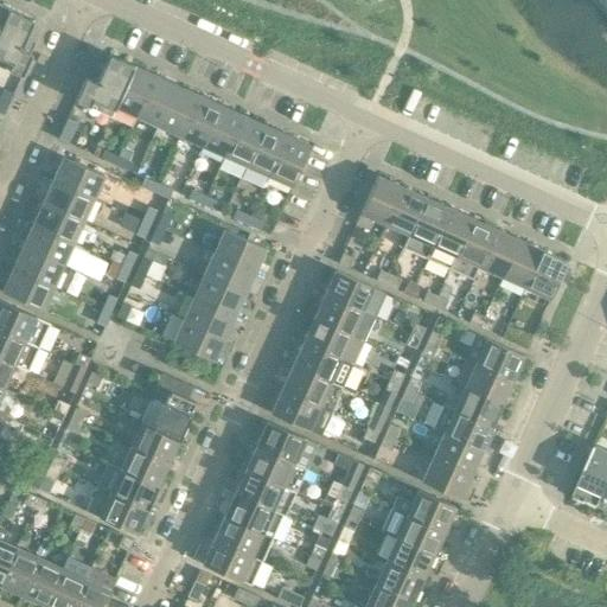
[(8,10),(0,27),(0,58),(11,63),(7,70),(20,76),(31,53),(20,49),(32,20),(8,10)]
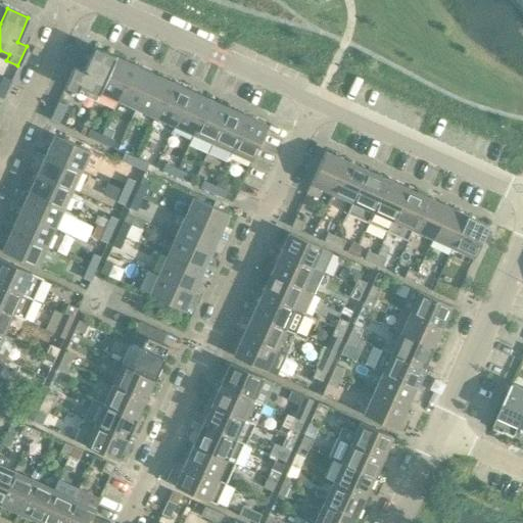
[(98,92),(114,56),(93,47),(83,72),(74,67),(64,87),(76,92),(79,86),(97,94),(98,92)]
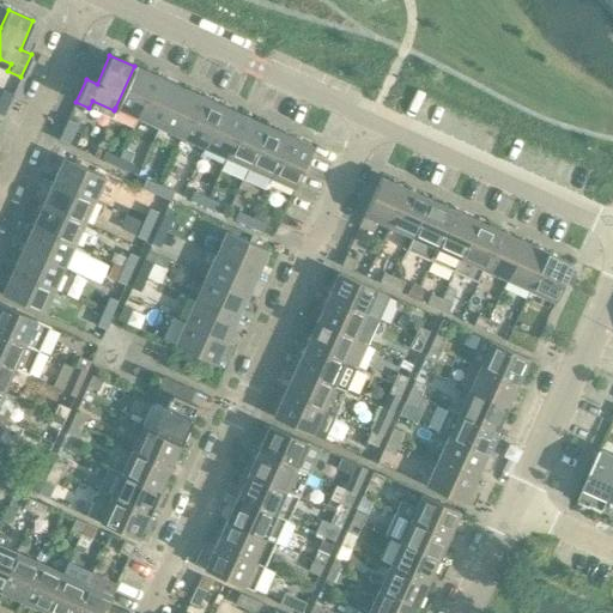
[(138,117),(157,77),(134,66),(115,108),(138,117)]
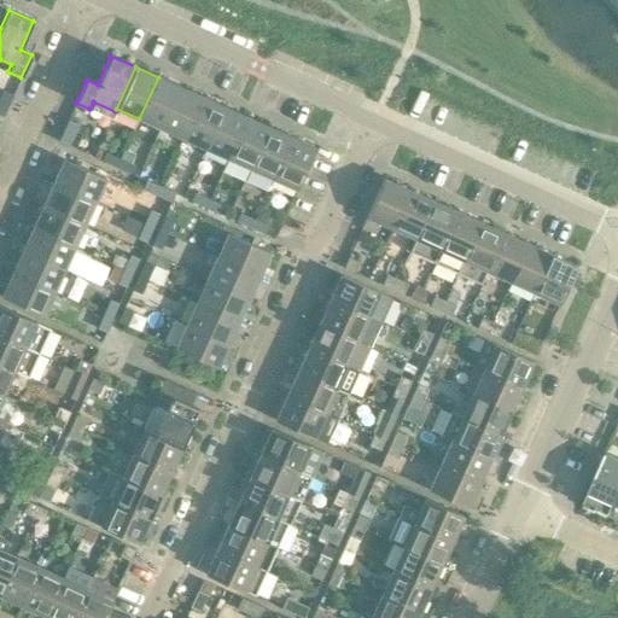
[(162,129),(180,87),(158,77),(139,118),(162,129)]
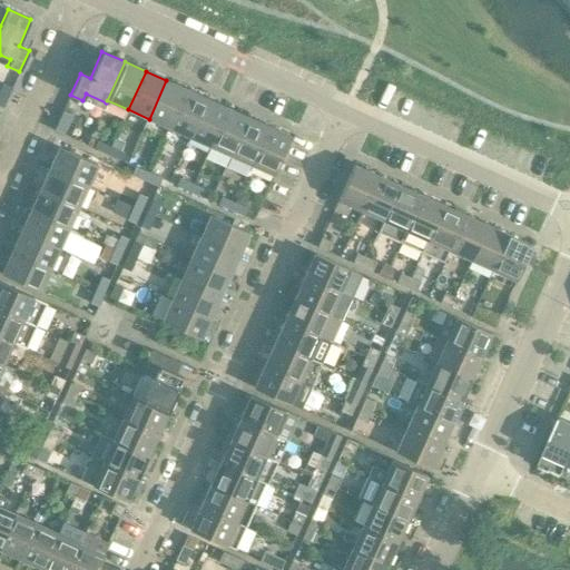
[(169,128),(187,89),(166,80),(149,119),(169,128)]
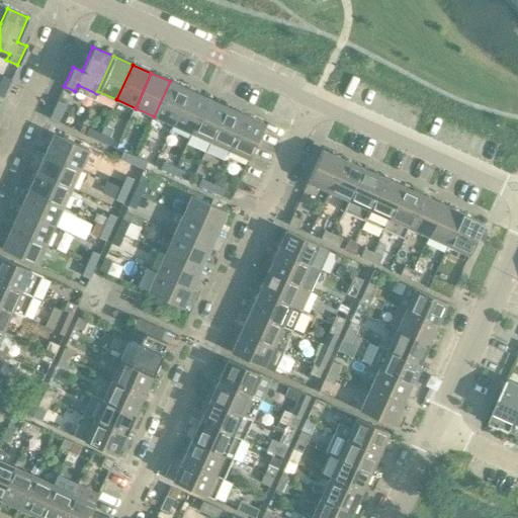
[(11,80),(2,76),(0,81),(0,96),(3,97),(11,80)]
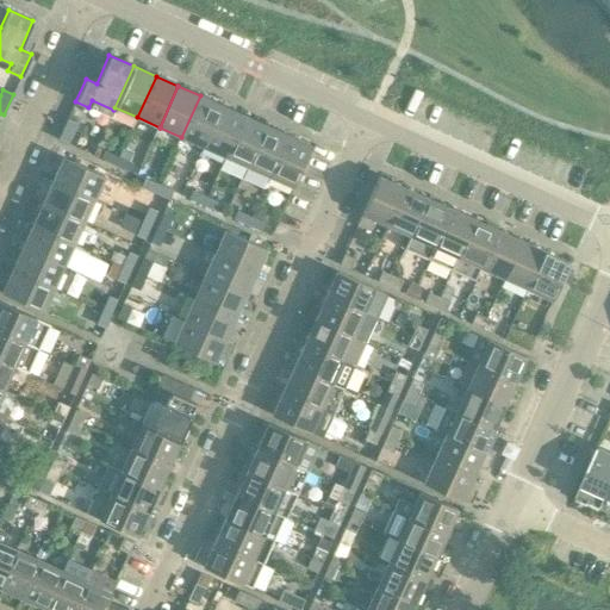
[(204,148),(222,106),(200,95),(181,137),(204,148)]
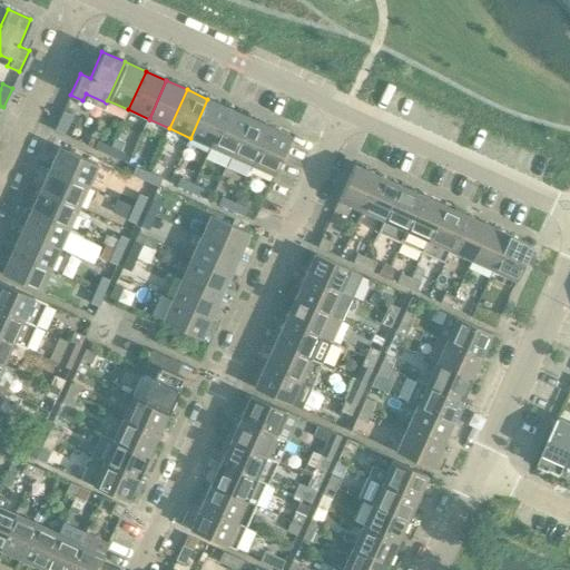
[(210,147),(228,108),(207,99),(190,138),(210,147)]
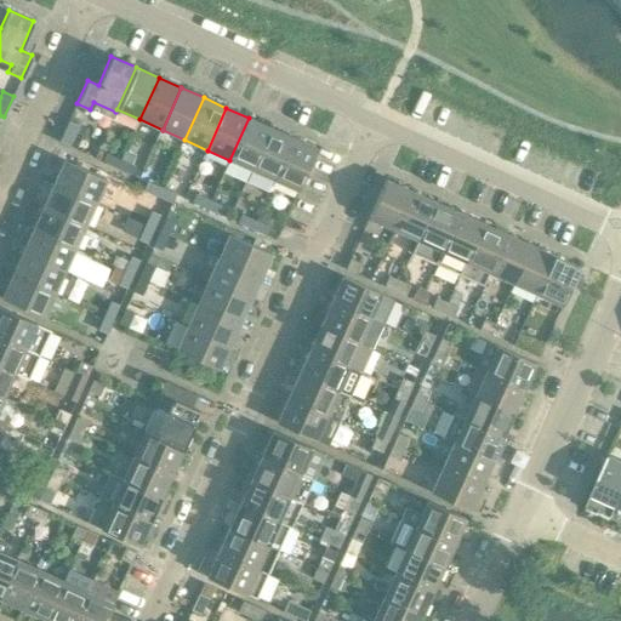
[(252,170),(272,129),(249,118),(229,160),(252,170)]
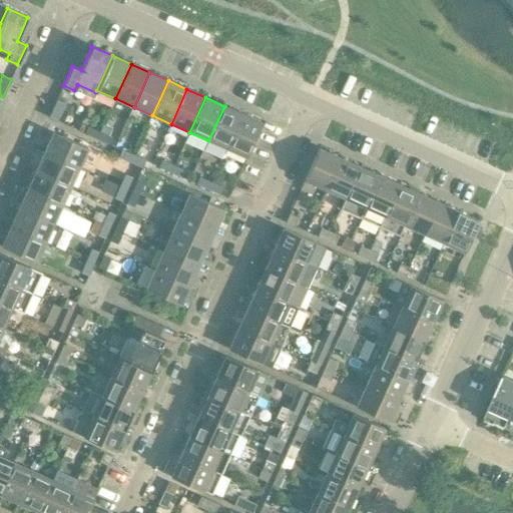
[(57,121),(65,103),(56,99),(48,117),(57,121)]
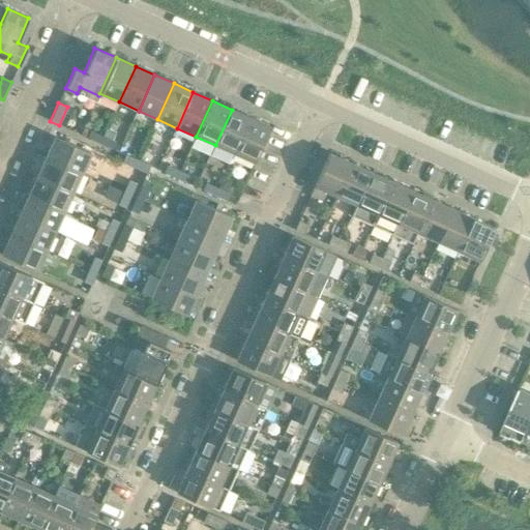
[(234,154),(251,118),(232,110),(215,145),(234,154)]
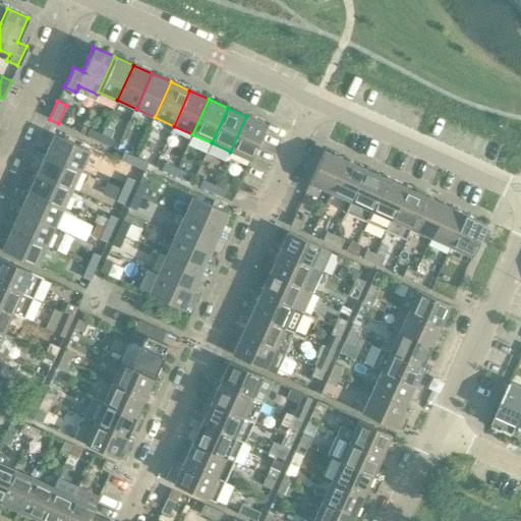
[(249,160),(266,124),(246,116),(230,152),(249,160)]
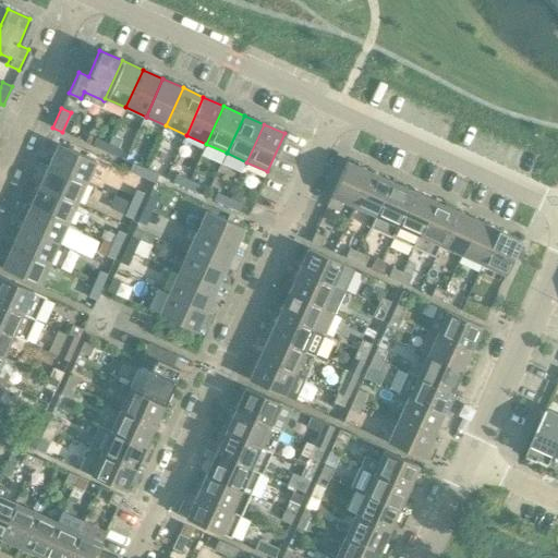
[(93,145),(105,150),(108,143),(96,137),(93,145)]
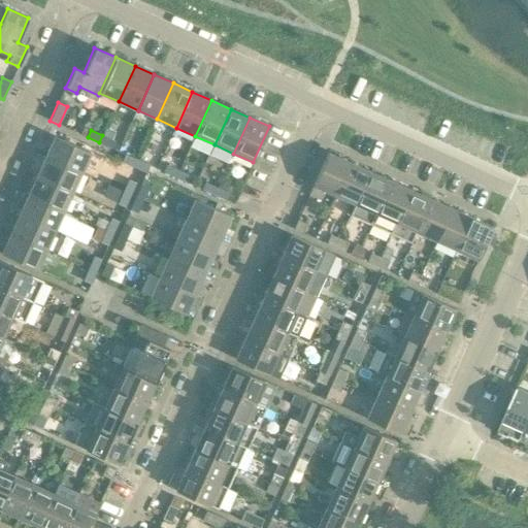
[(102,135),(99,142),(110,147),(113,140),(102,135)]
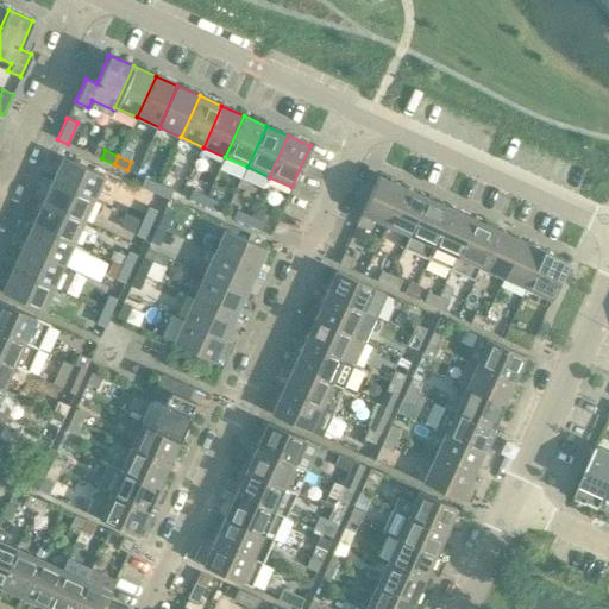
[(93,199),(104,176),(63,157),(52,180),(93,199)]
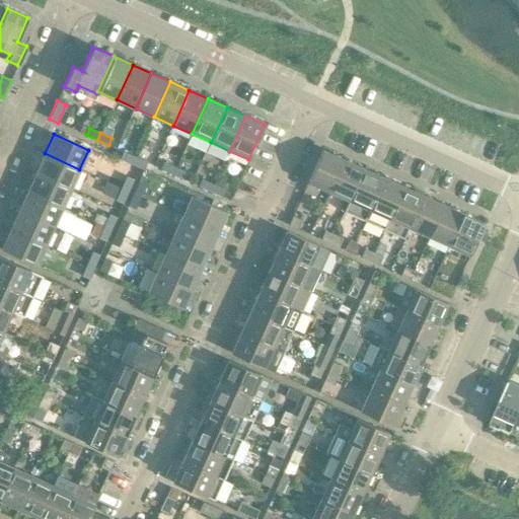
[(322,150),(308,182),(328,192),(343,159),(322,150)]
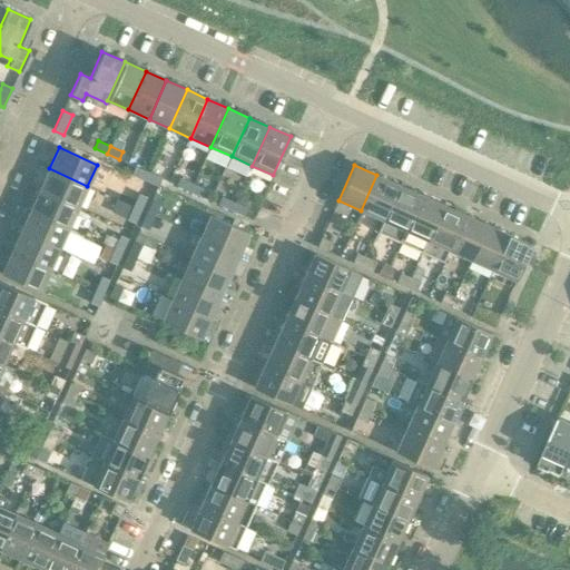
[(131,175),(145,182),(148,173),(136,166),(131,175)]
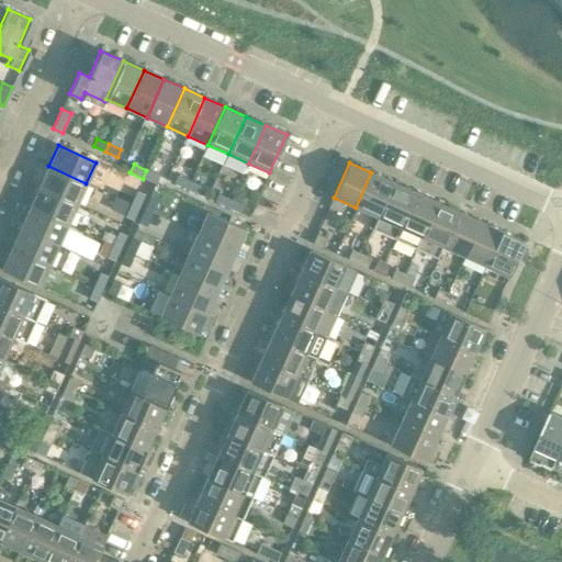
[(77,204),(86,183),(48,166),(38,187),(77,204)]
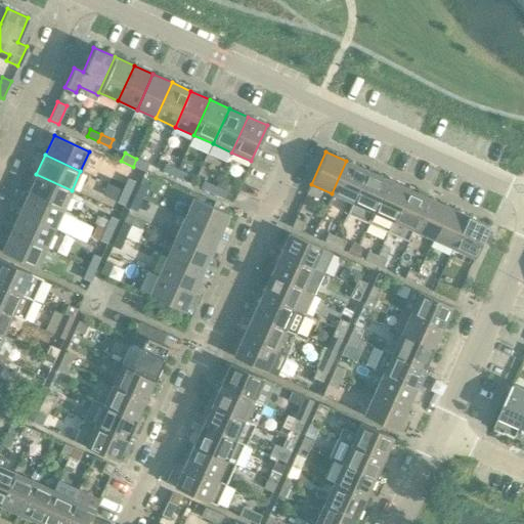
[(136,159),(133,167),(145,172),(148,164),(136,159)]
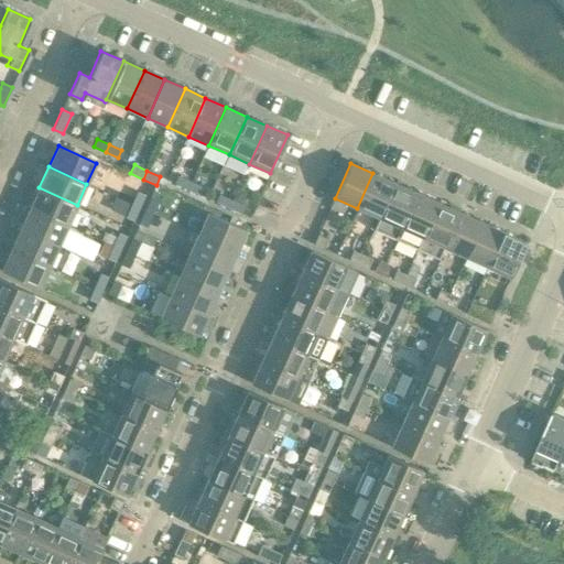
[(379,218),(394,183),(372,173),(357,208),(379,218)]
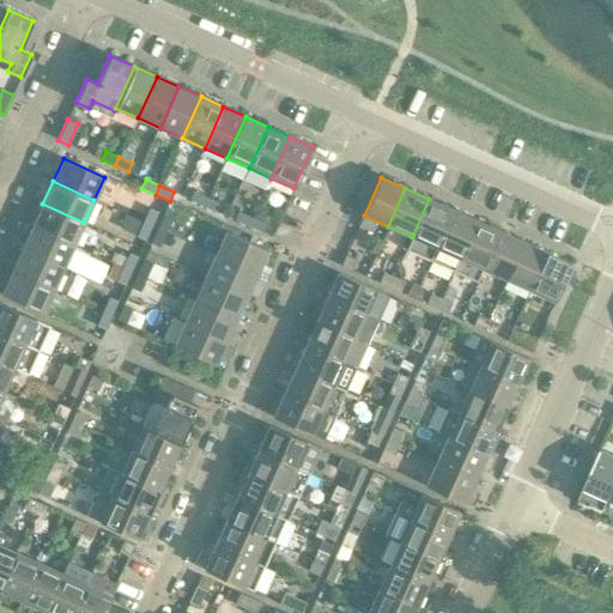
[(189,200),(204,206),(208,198),(194,190),(189,200)]
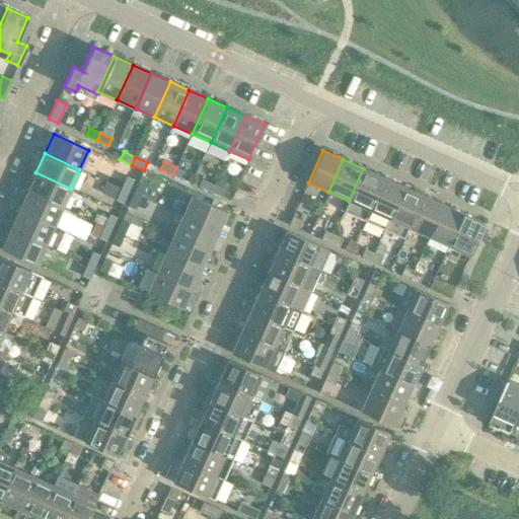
[(176,167),(172,174),(184,180),(188,172),(176,167)]
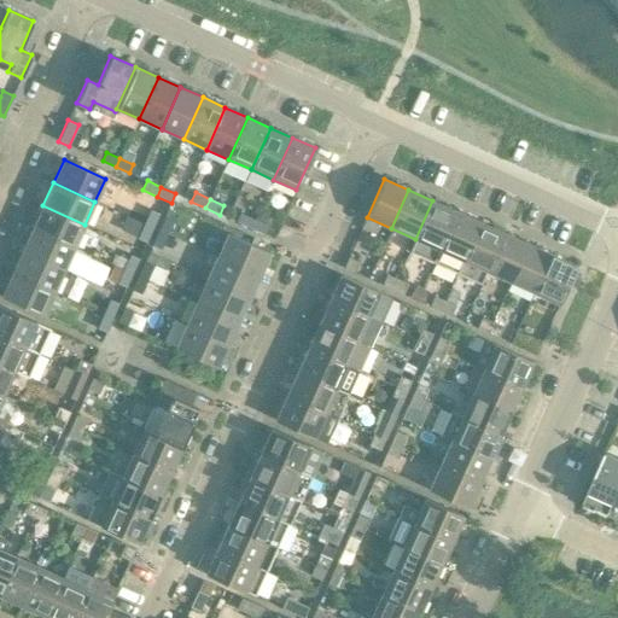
[(433,263),(456,211),(432,200),(415,239),(409,252),(433,263)]
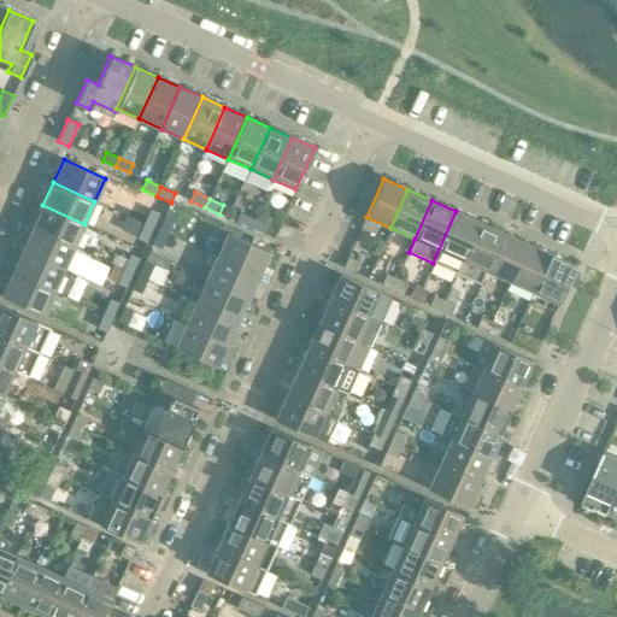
[(74,246),(84,224),(42,205),(33,228),(74,246)]
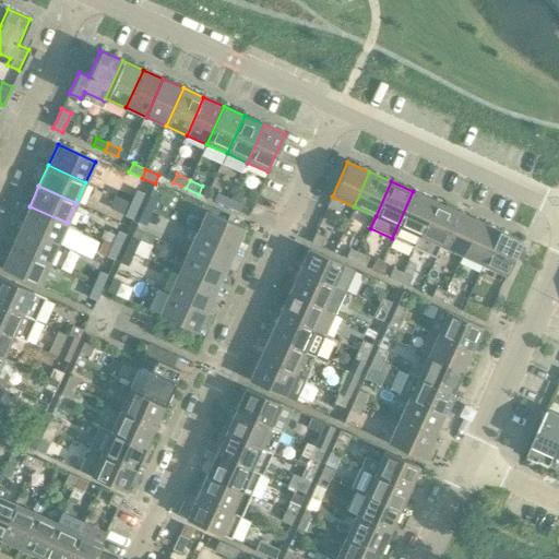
[(144,193),(135,190),(130,202),(139,206),(144,193)]
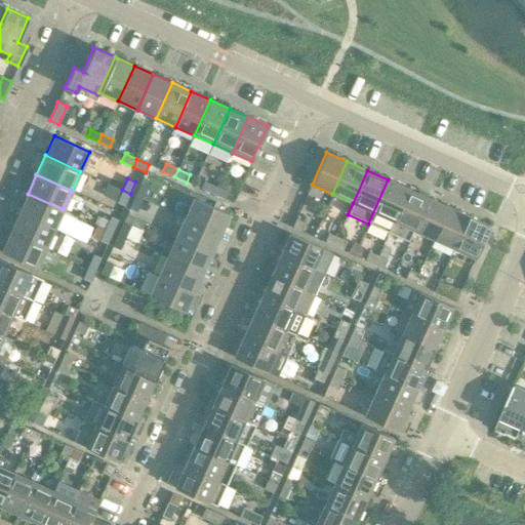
[(388,233),(407,189),(388,179),(368,224),(388,233)]
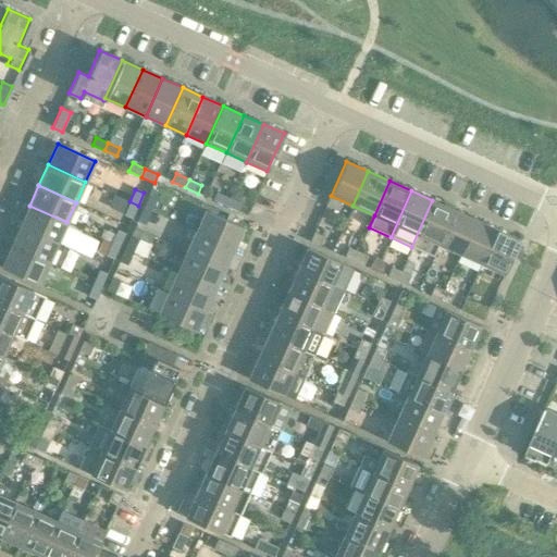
[(212,200),(225,206),(229,198),(215,193),(212,200)]
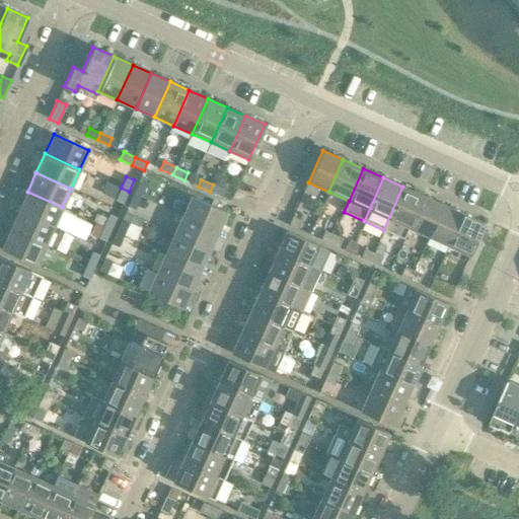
[(146,184),(139,181),(134,194),(140,197),(146,184)]
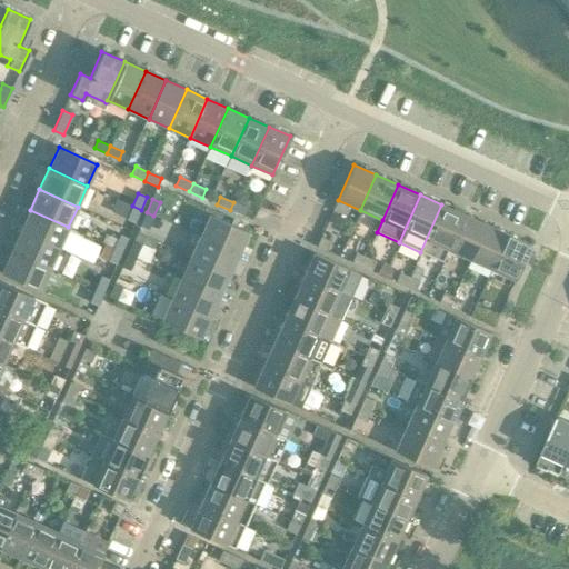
[(233,202),(230,210),(243,216),(247,209),(233,202)]
